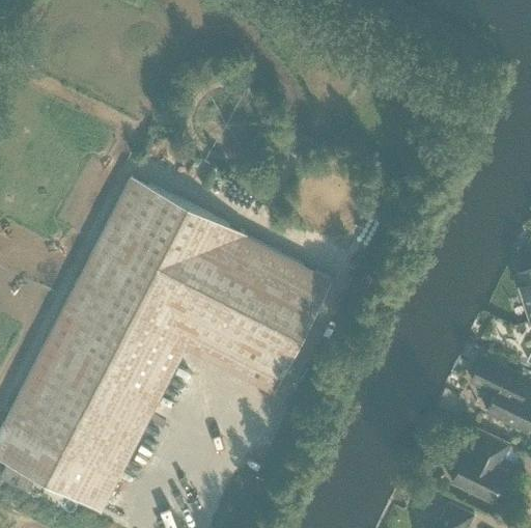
[(132,176),(0,431),(0,459),(7,463),(0,476),(0,479),(28,494),(37,477),(103,510),(186,349),(274,394),(332,282),(244,237),(245,235),(132,176)]
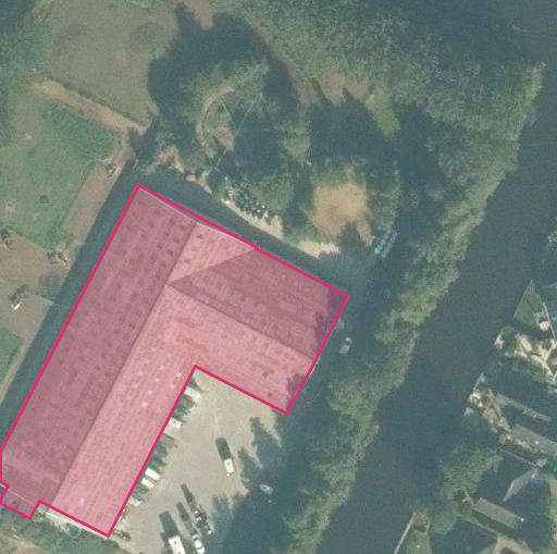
[(545,303),(556,337),(556,336),(556,283),(545,288),(549,302),(545,303)]
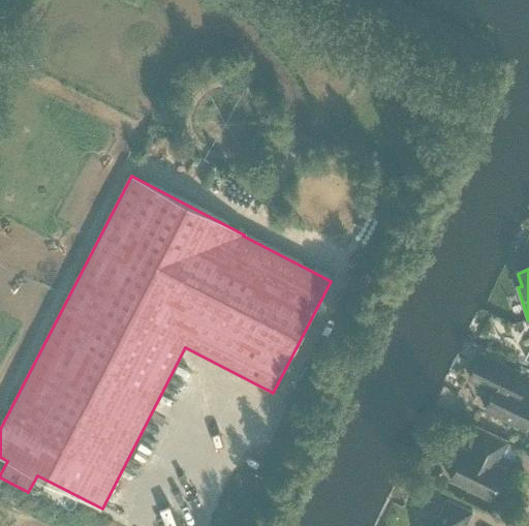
[(512,372),(481,358),(469,381),(494,394),(485,411),(525,431),(528,422),(528,397),(505,385),(512,372)]
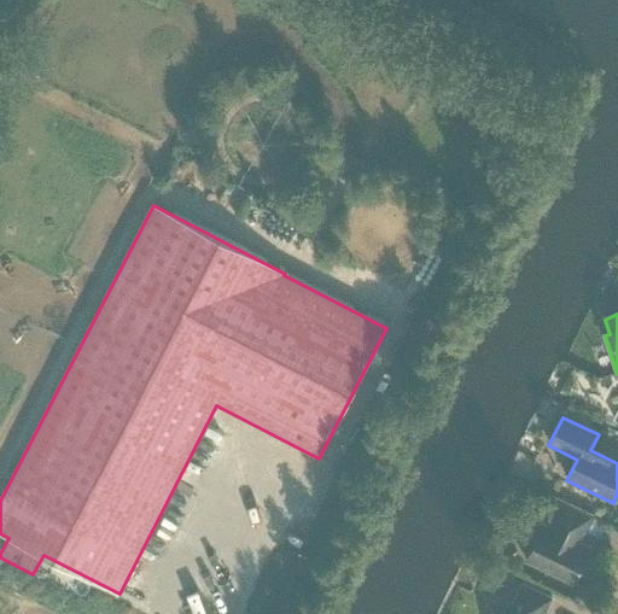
[(572,586),(590,550),(578,544),(590,520),(561,506),(549,531),(543,527),(525,563),(572,586)]
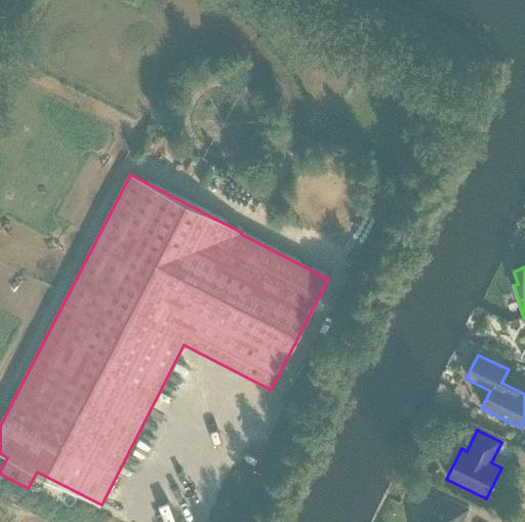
[(462,521),(469,510),(443,497),(434,517),(431,516),(428,521),(462,521)]
